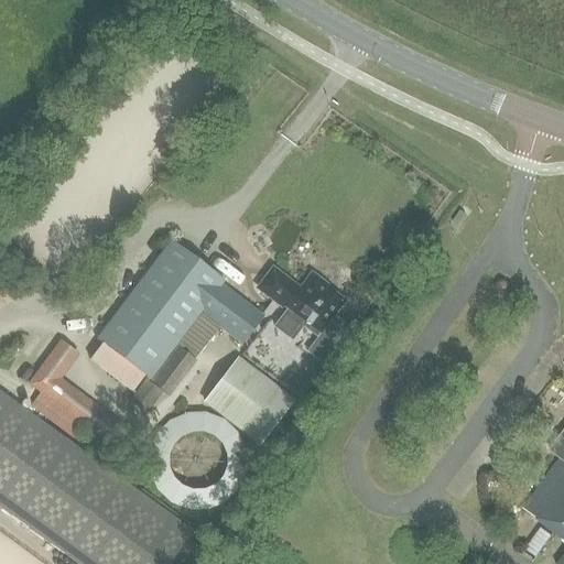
[(224,282),(171,241),(96,340),(169,396),(219,329),(242,346),(263,318),(221,286),(224,282)]
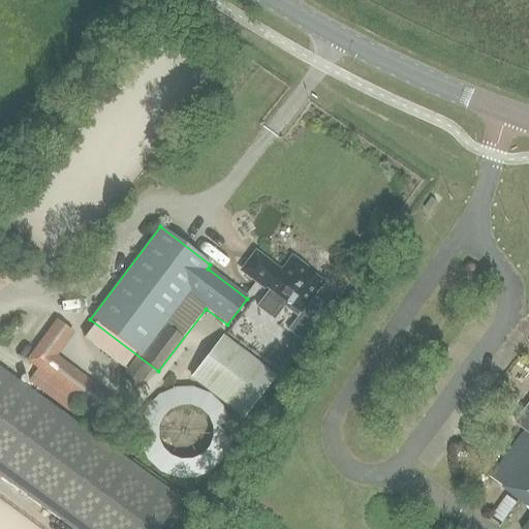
[(283,268),(260,251),(244,272),(270,291),(257,308),(273,320),(285,304),(300,314),(312,298),(322,283),(306,271),(307,269),(291,257),(283,268)]
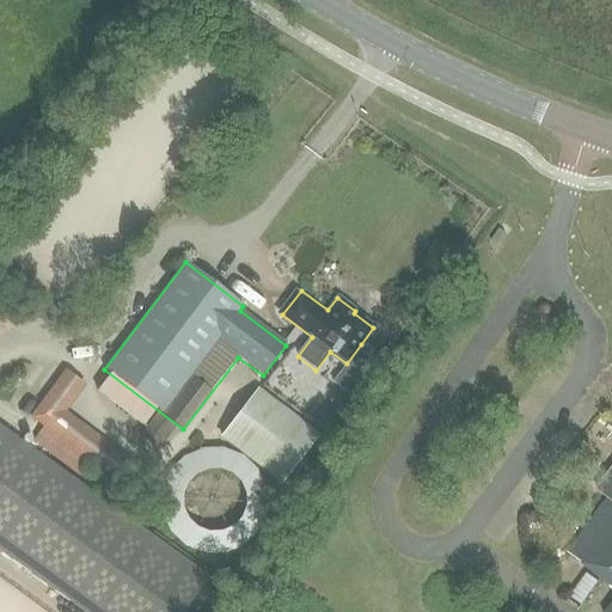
[(347,363),(332,383),(350,396),(379,357),(361,344),(347,363)]
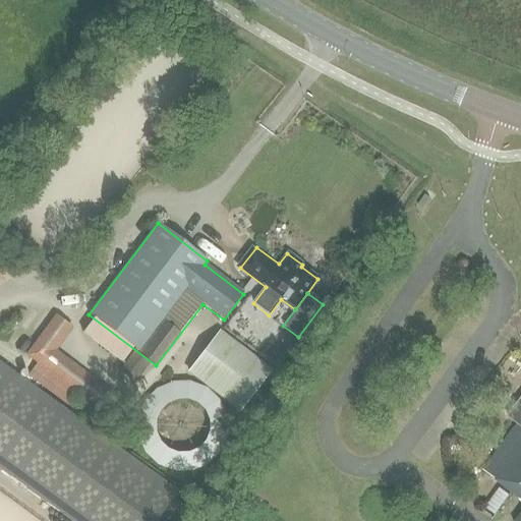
[(73,329),(43,306),(13,346),(26,355),(25,356),(110,419),(123,402),(56,352),(73,329)]
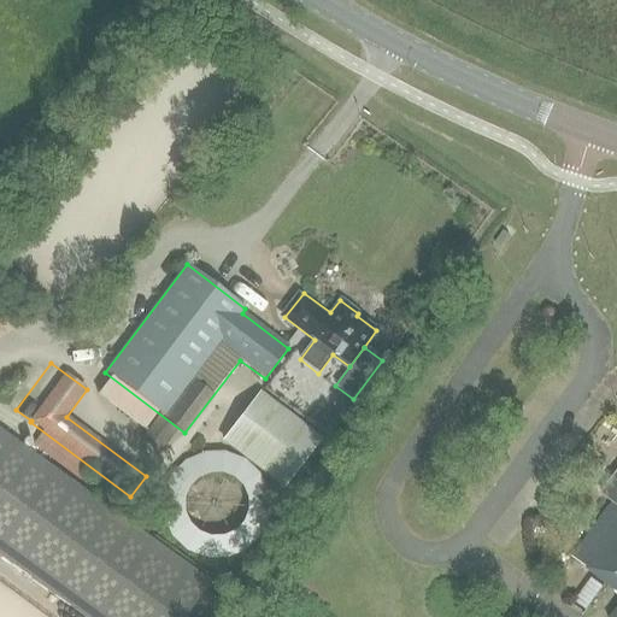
[(221,440),(282,487),(321,436),(259,389),(221,440)]
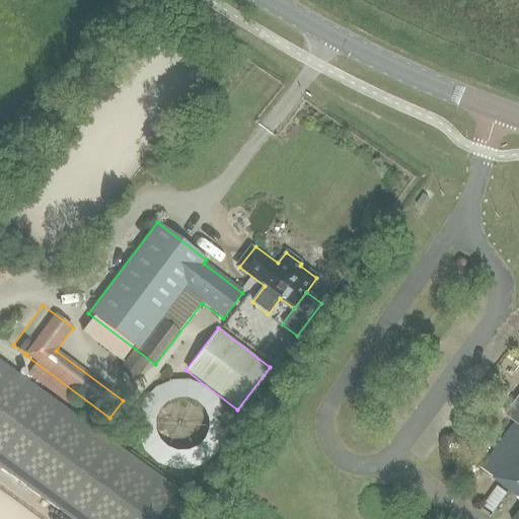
[(132,356),(118,375),(134,387),(148,368),(132,356)]
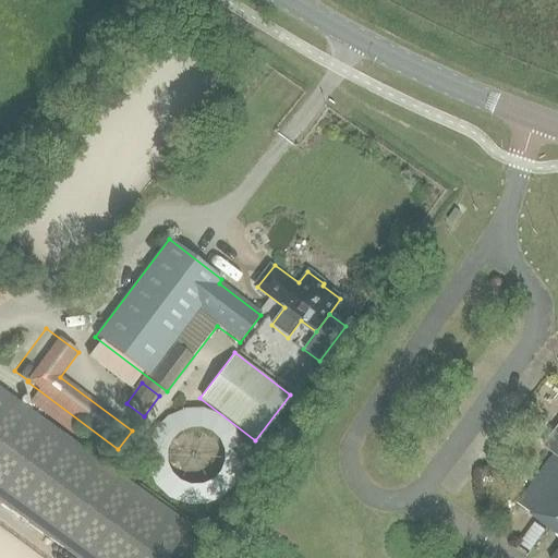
[(168,557),(191,528),(0,386),(0,504),(73,557),(168,557)]
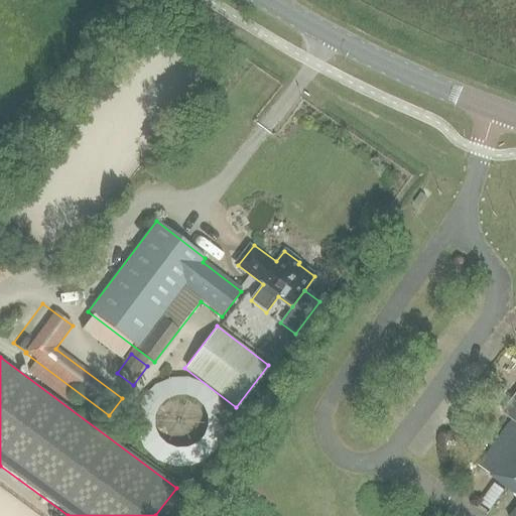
[(510,421),(476,468),(515,497),(515,508),(510,515),(515,515),(515,393),(500,413),(510,421)]
